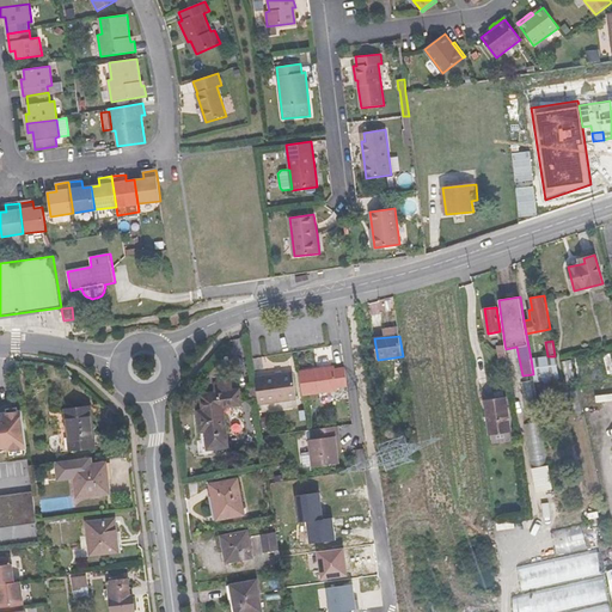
[(500,362),(507,361),(506,349),(505,344),(497,346),(500,362)]
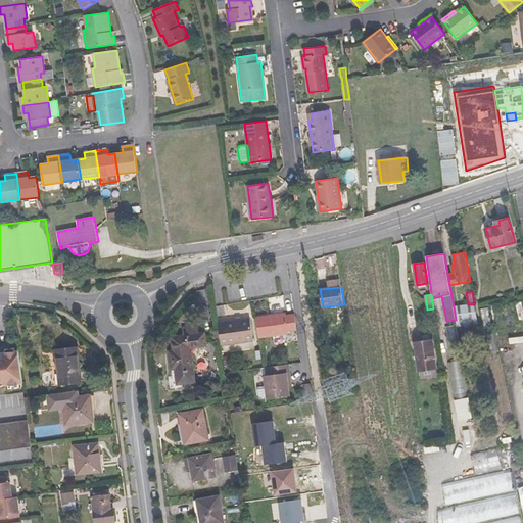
[(476,325),(478,324),(475,308),(474,304),(468,304),(454,306),(456,320),(457,325),(457,326),(465,325),(467,332),(477,330),(476,325)]
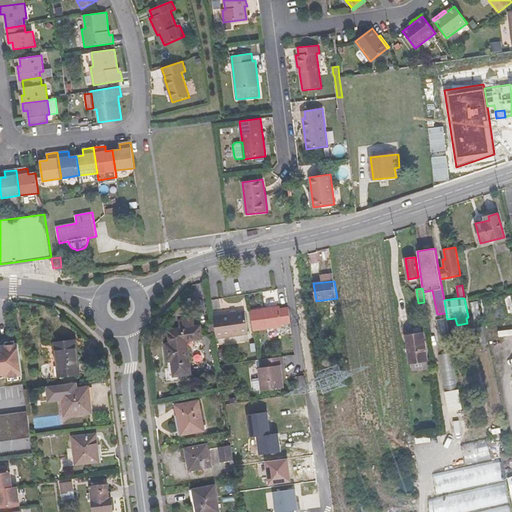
[(280,306),(250,310),(253,331),(283,327),(282,324),(291,323),(289,307),(280,308),(280,306)]
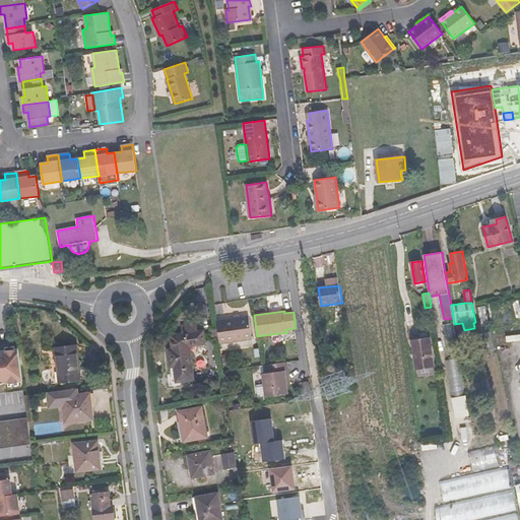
[(249,316),(216,321),(217,329),(218,339),(219,344),(253,339),(249,316)]
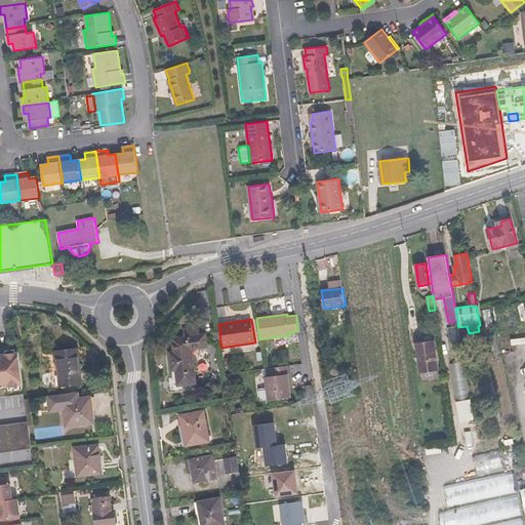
[(451,351),(453,350),(462,349),(458,327),(458,326),(449,327),(447,327),(451,351)]
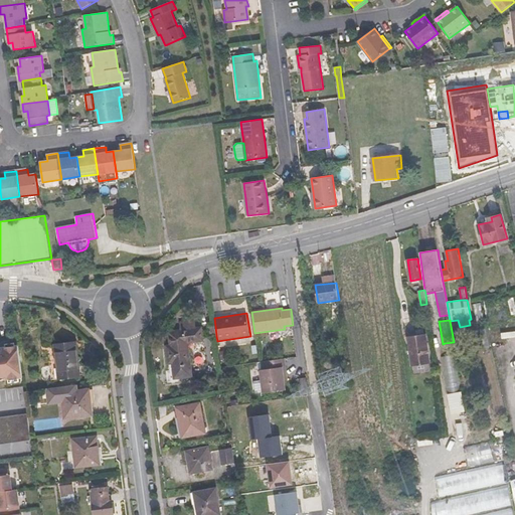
[(176,378),(192,376),(188,343),(203,341),(202,329),(196,329),(195,321),(181,323),(182,331),(170,333),(172,347),(168,347),(170,364),(174,363),(176,378)]
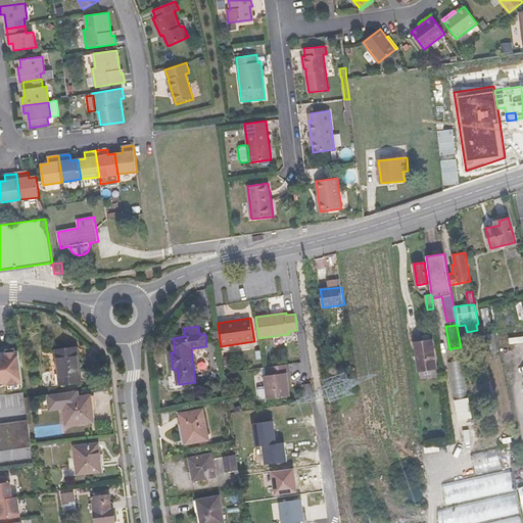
[(415,342),(419,370),(435,368),(432,340),(415,342)]
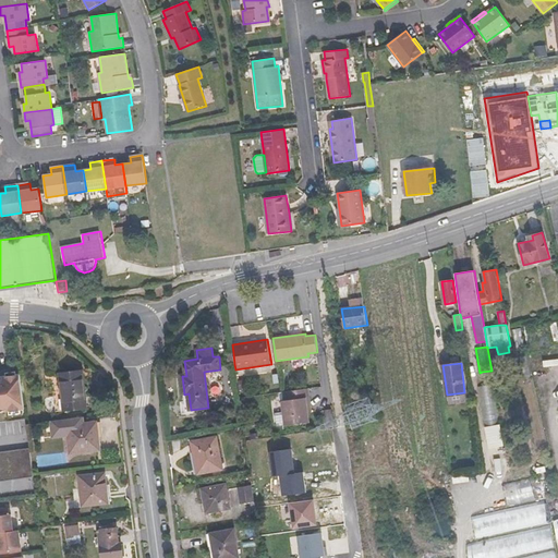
[(64,411),(88,408),(84,371),(60,373),(64,411)]
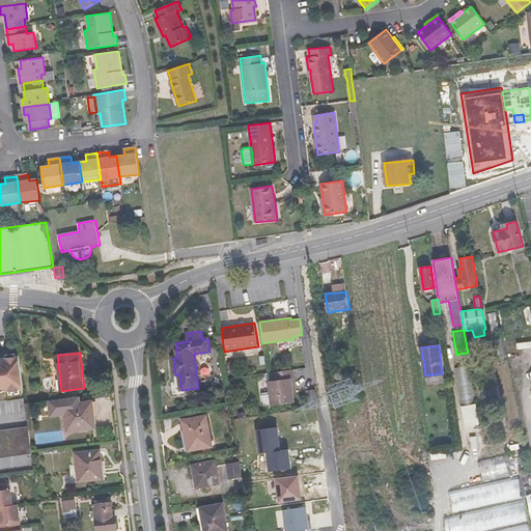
[(458,354),(460,366),(470,365),(468,353),(458,354)]
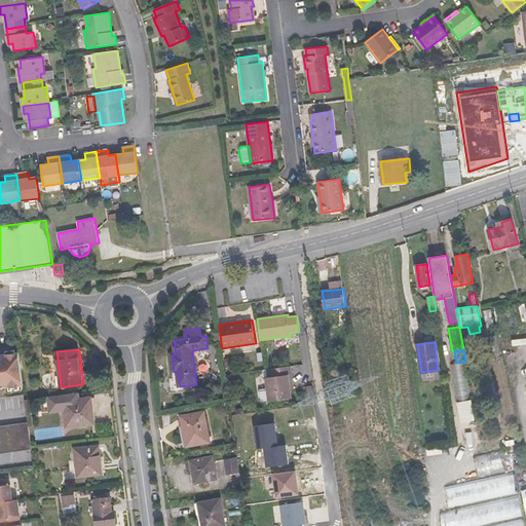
[(0,382),(23,379),(20,353),(0,355),(0,382)]
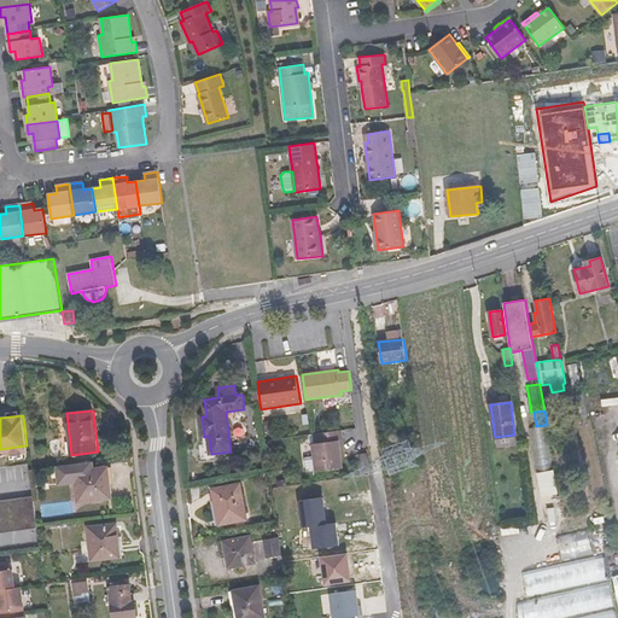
[(529,427),(544,520),(548,519),(563,517),(547,425),(536,426),(529,427)]
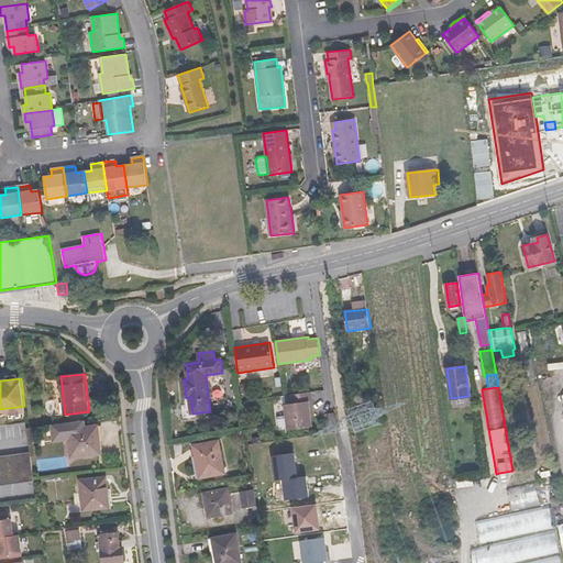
[(312,392),(285,395),(286,404),(284,405),(285,415),(287,430),(313,427),(311,417),(311,411),(315,411),(312,392)]
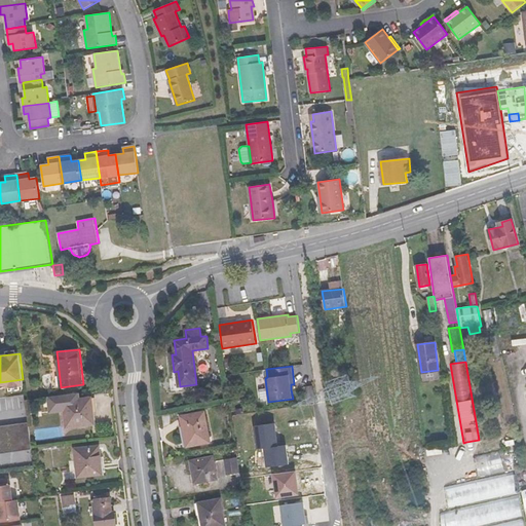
[(268,402),(266,387),(258,388),(260,403),(268,402)]
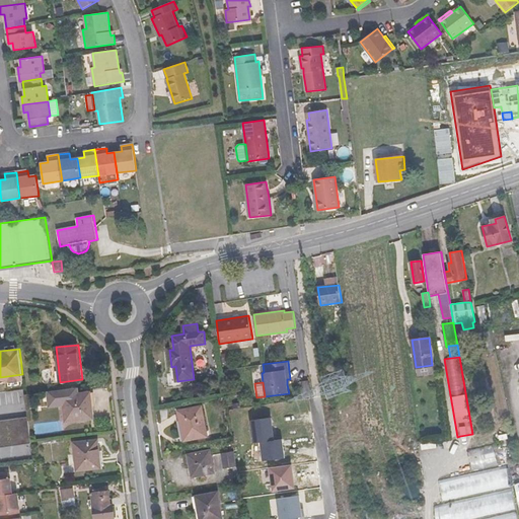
[(64,403),(66,422),(92,419),(90,403),(92,403),(90,392),(76,393),(75,387),(62,389),(48,390),(50,405),(64,403)]
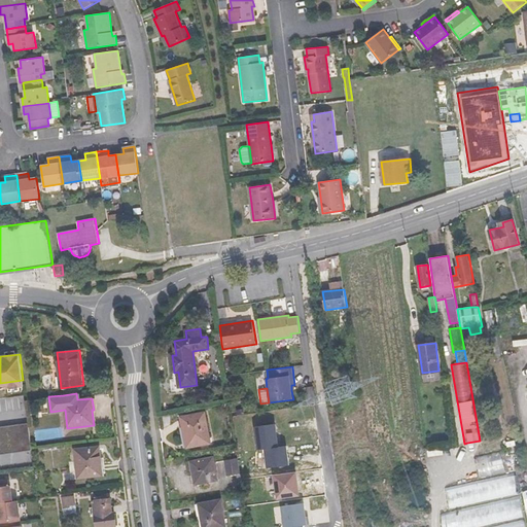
[(201,440),(210,438),(205,413),(181,417),(187,448),(202,445),(201,440)]
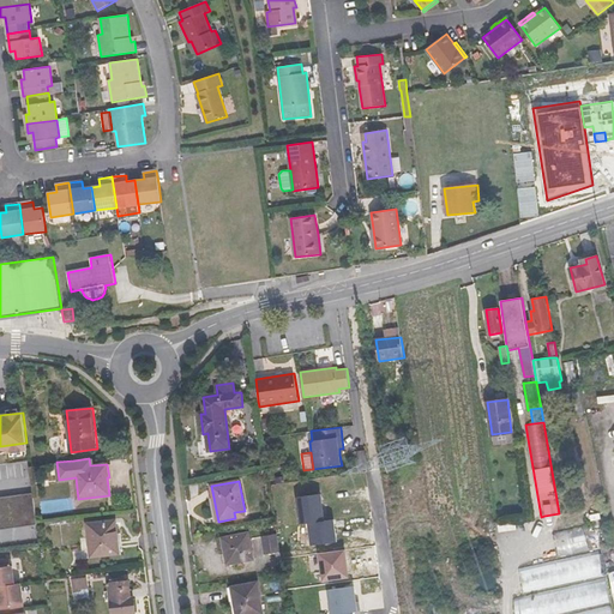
[(295,497),(300,524),(307,523),(324,521),(320,493),(295,497)]
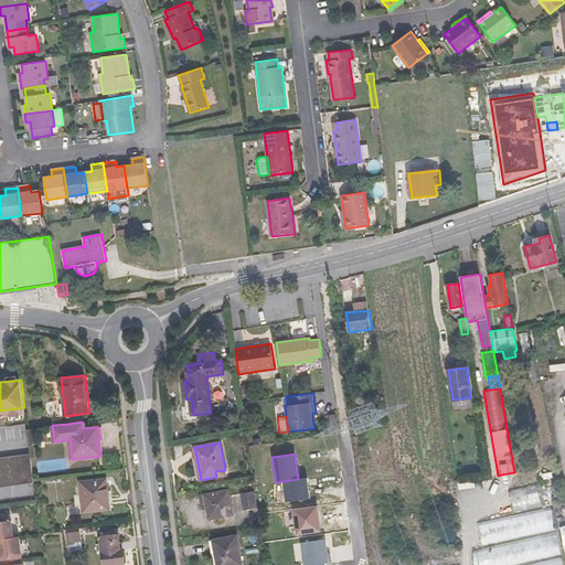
[(30,455),(0,458),(0,486),(34,481),(30,455)]
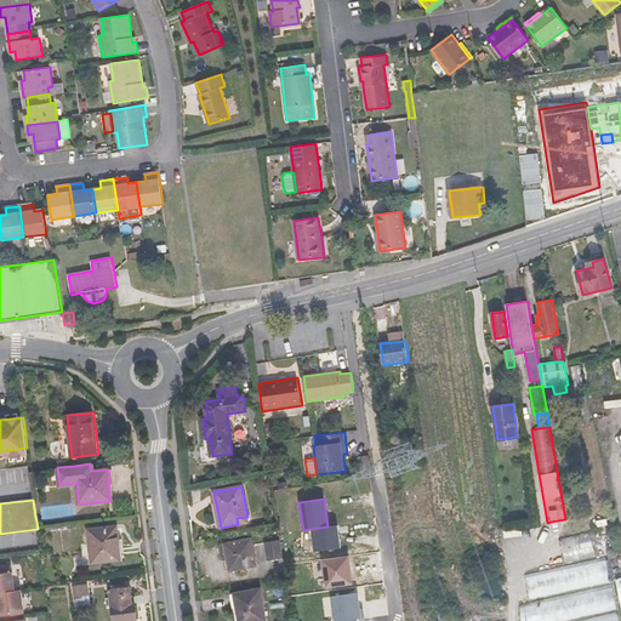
[(313,551),(340,547),(337,525),(328,527),(311,529),(313,551)]
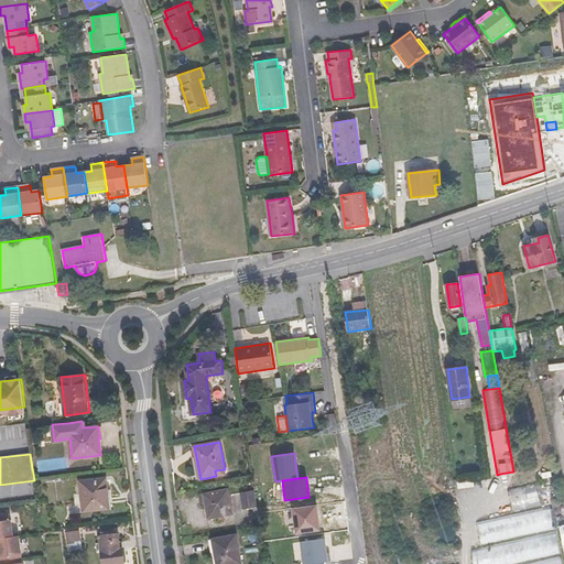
[(107,478),(80,480),(84,511),(110,509),(107,478)]
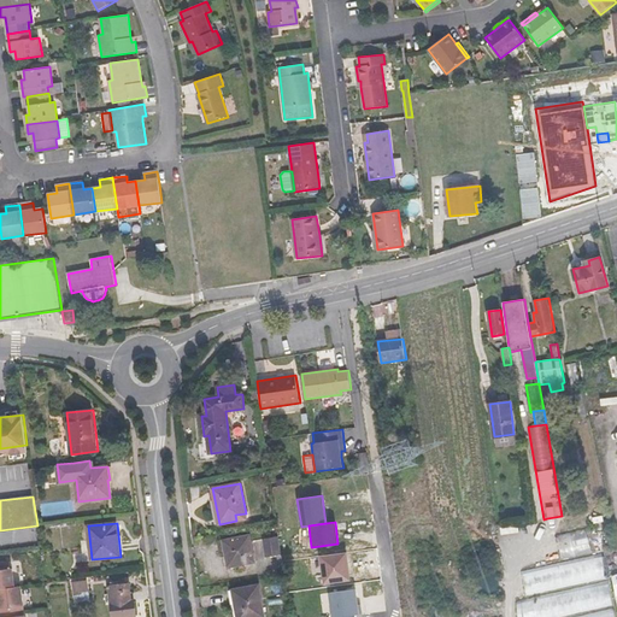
[(605,524),(556,538),(562,558),(610,545),(605,524)]
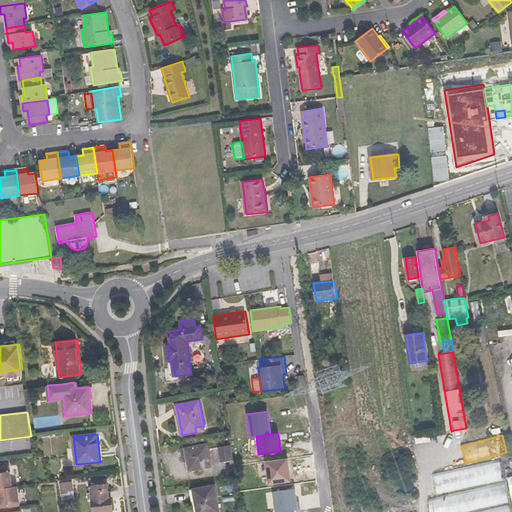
[(212,467),(208,444),(185,448),(189,471),(212,467)]
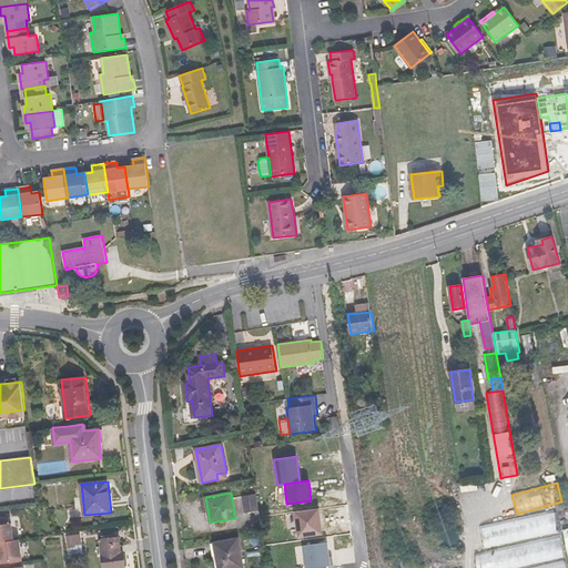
[(255,494),(242,496),(244,513),(259,510),(255,494)]
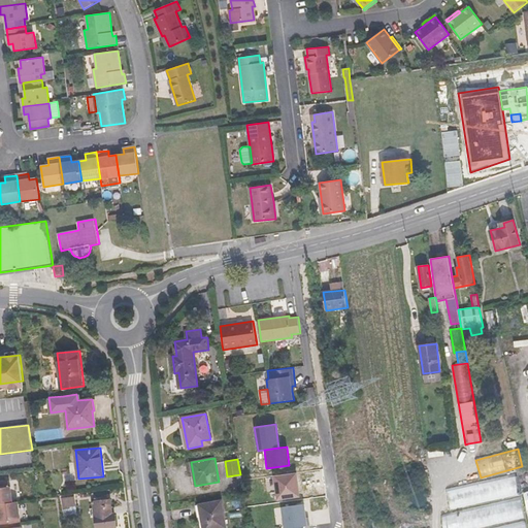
[(277,503),(300,499),(296,473),(273,476),(277,503)]
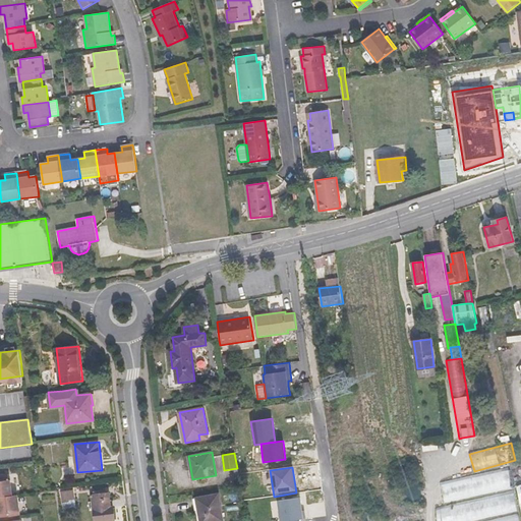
[(444,503),(513,487),(508,467),(440,482),(444,503)]
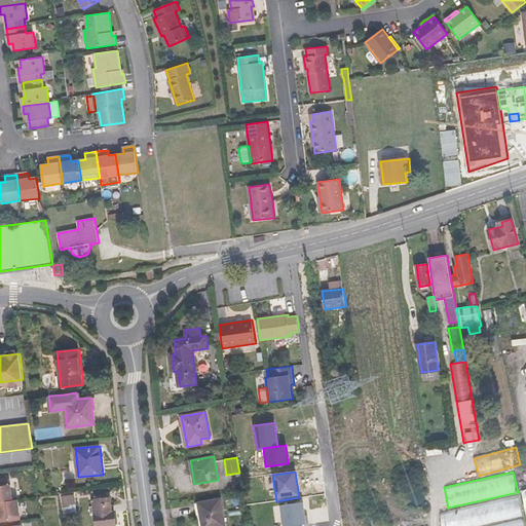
[(0,501),(13,500),(11,485),(8,485),(7,478),(0,479),(0,501)]
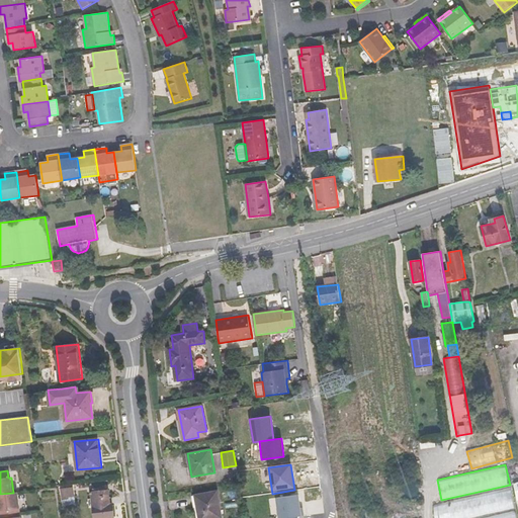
[(73,487),(62,488),(64,504),(75,503),(73,487)]
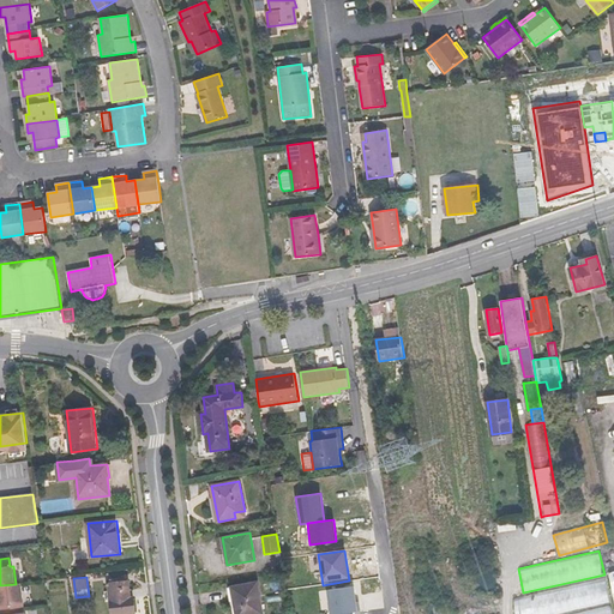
[(107,602),(112,601),(112,613),(125,613),(136,613),(134,597),(131,597),(128,581),(119,582),(119,578),(112,579),(112,583),(109,584),(110,591),(106,591),(107,602)]
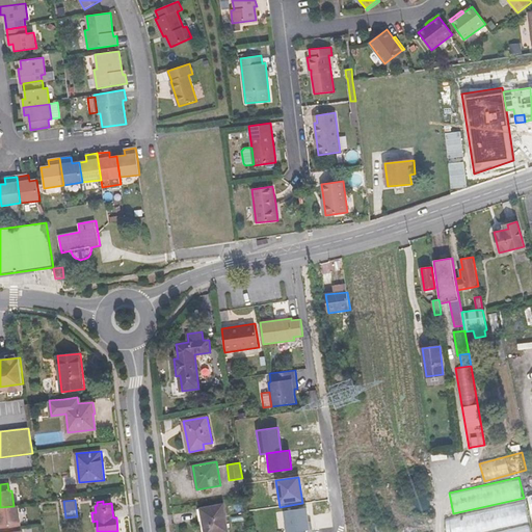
[(525,502),(445,519),(448,531),(460,531),(528,519),(525,502)]
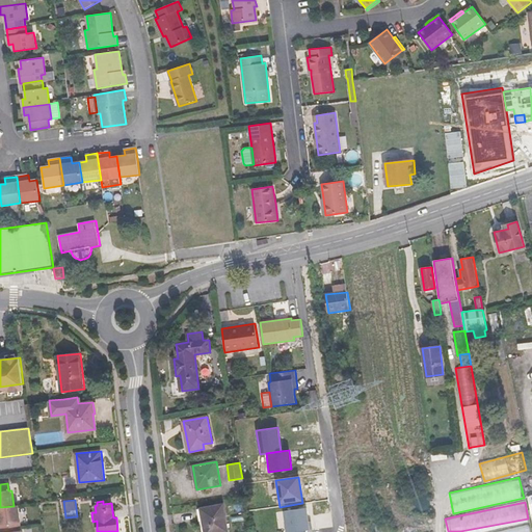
[(201,508),(205,531),(228,531),(229,531),(223,504),(201,508)]
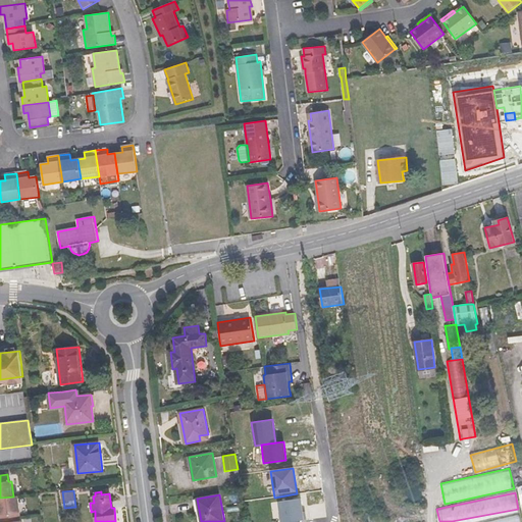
[(0,514),(20,513),(18,497),(13,497),(0,498),(0,514)]
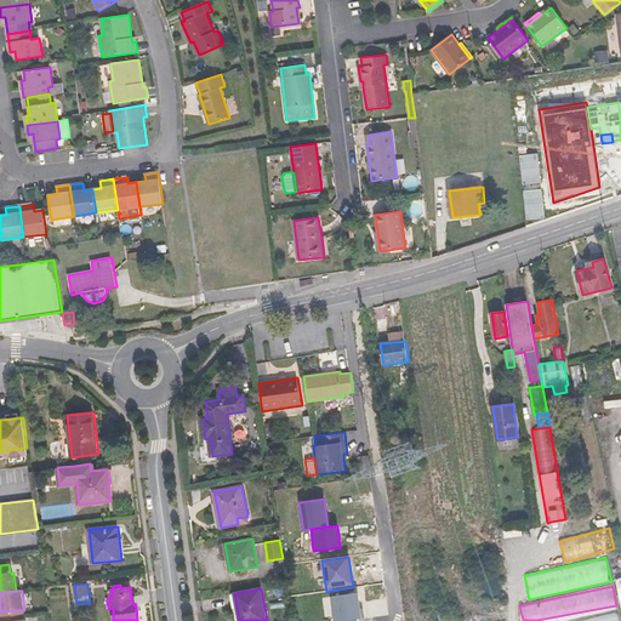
[(358,593),(330,597),(334,620),(342,620),(355,619),(364,617),(363,609),(359,609),(358,593)]
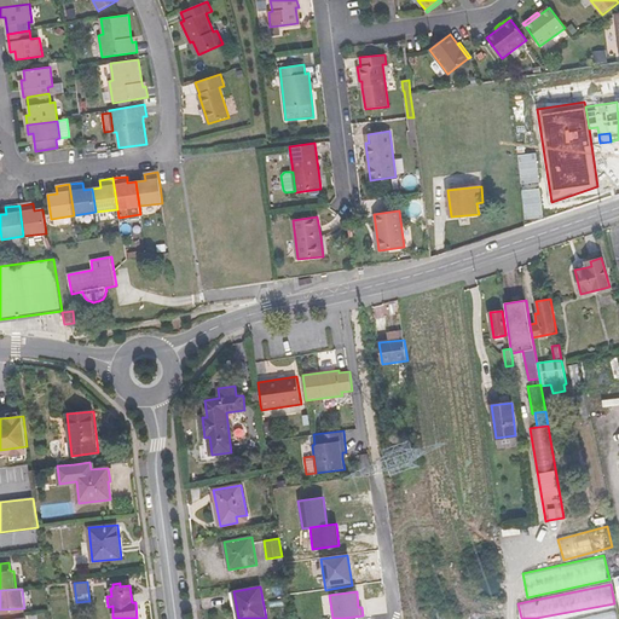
[(617,618),(615,607),(553,618),(617,618)]
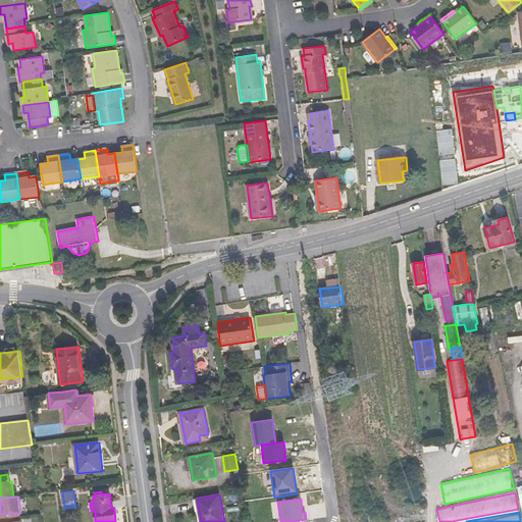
[(0,521),(10,521),(21,521),(20,513),(0,514),(0,521)]
